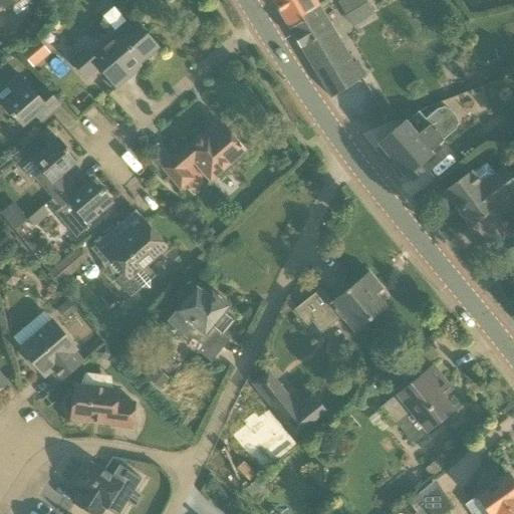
[(35,8),(36,1),(35,0),(0,0),(0,10),(1,10),(2,10),(12,3),(11,10),(16,16),(23,17),(35,8)]
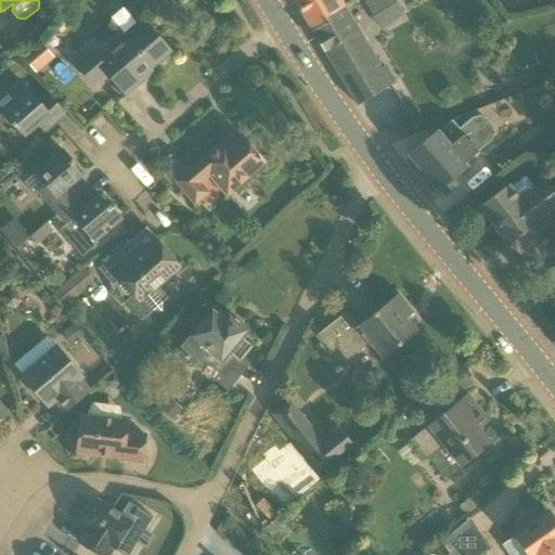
[(341,0),(294,0),(314,34),(337,20),(333,13),(345,5),(341,0)]
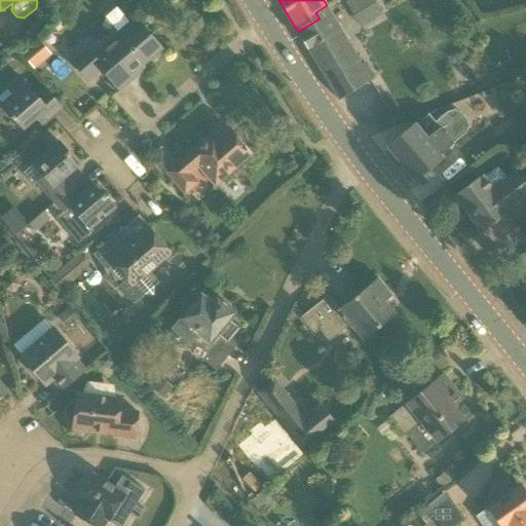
[(351,0),(346,4),(358,24),(380,10),(373,0),(351,0)]
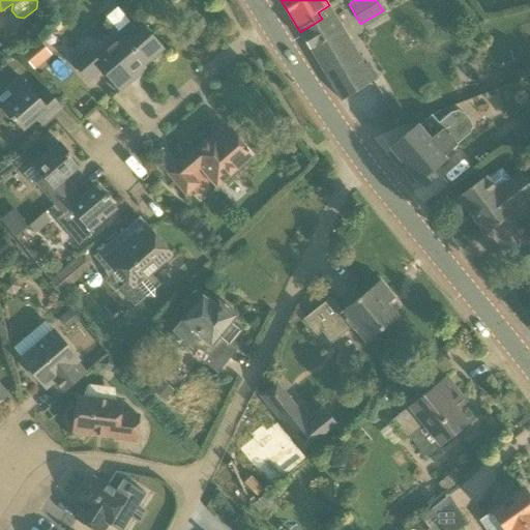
[(365,65),(329,5),(318,12),(322,19),(300,32),(343,101),(344,101),(343,100),(378,78),(370,63),(365,65)]
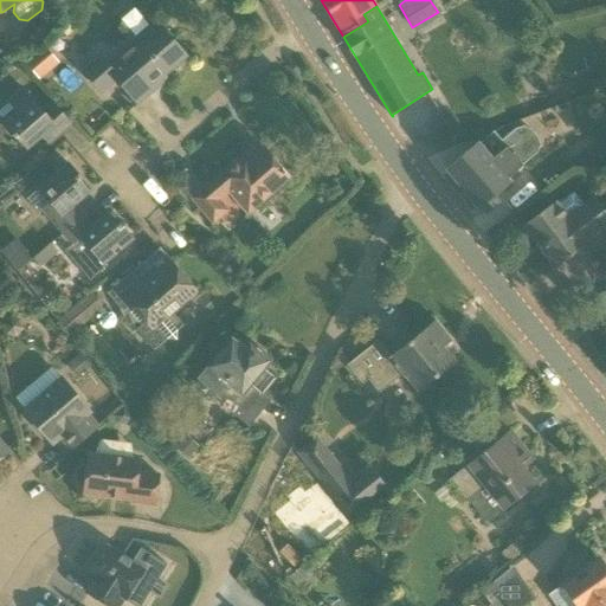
[(147,85),(184,53),(156,23),(109,63),(101,55),(83,70),(103,94),(118,81),(139,103),(153,91),(147,85)]
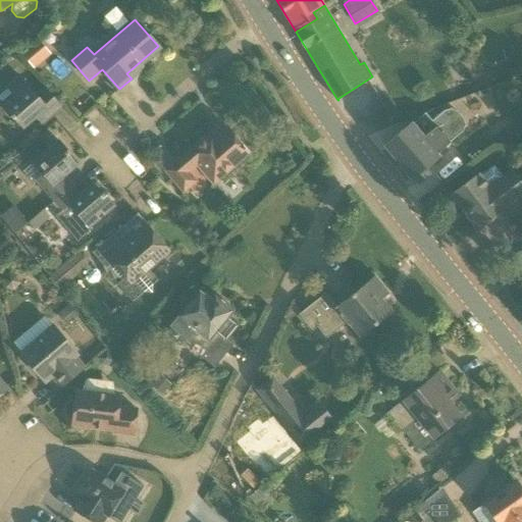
[(34,68),(51,54),(38,40),(21,54),(34,68)]
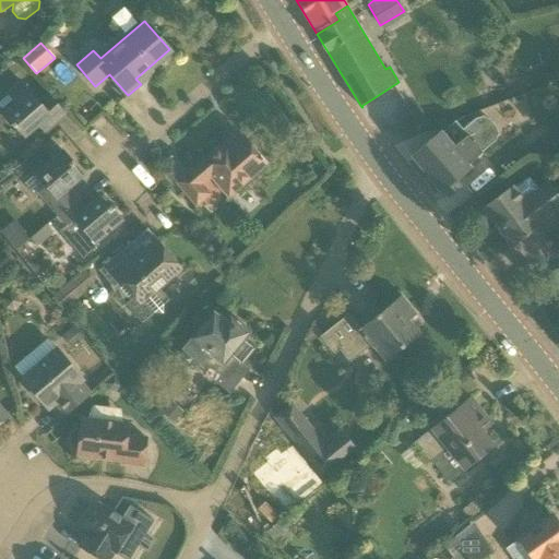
[(38,100),(21,80),(7,92),(15,102),(3,110),(26,138),(50,117),(55,123),(66,114),(48,93),(38,100)]
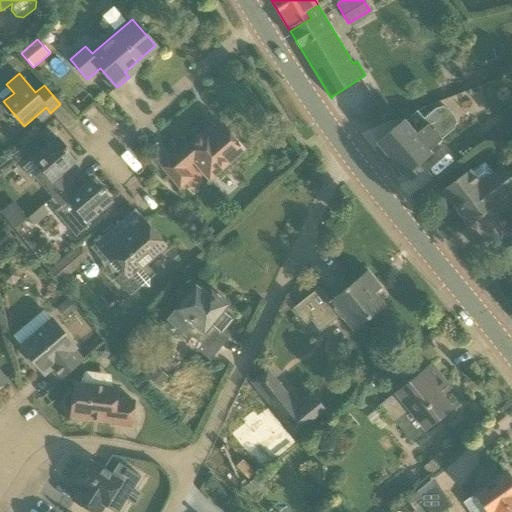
[(453,116),(451,114),(448,111),(443,108),(436,109),(424,119),(417,111),(378,144),(404,175),(406,174),(411,181),(425,169),(419,163),(431,153),(429,150),(453,129),(455,123),(453,116)]
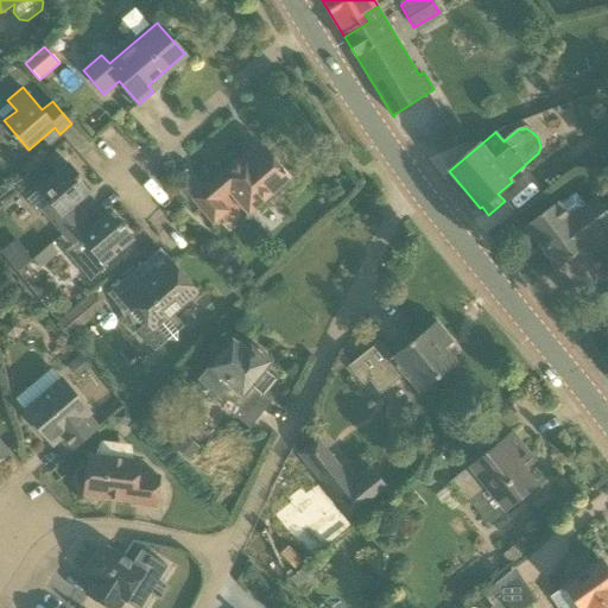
[(238,203),(240,202),(247,211),(291,178),(265,149),(253,159),(247,152),(192,198),(214,225),(230,210),(223,201),(230,194),(238,203)]
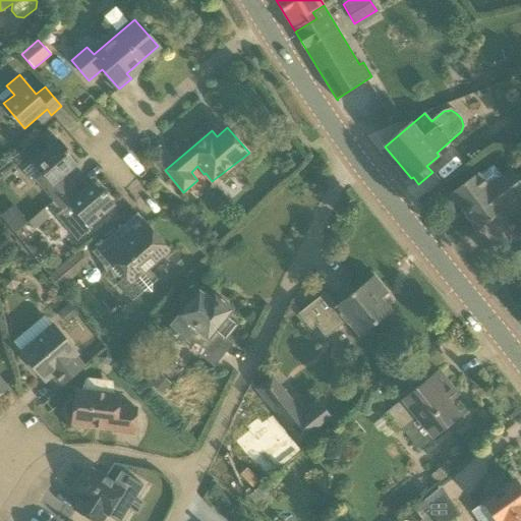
[(54,197),(72,183),(65,175),(76,165),(68,156),(70,154),(58,140),(32,162),(43,175),(39,178),(54,197)]
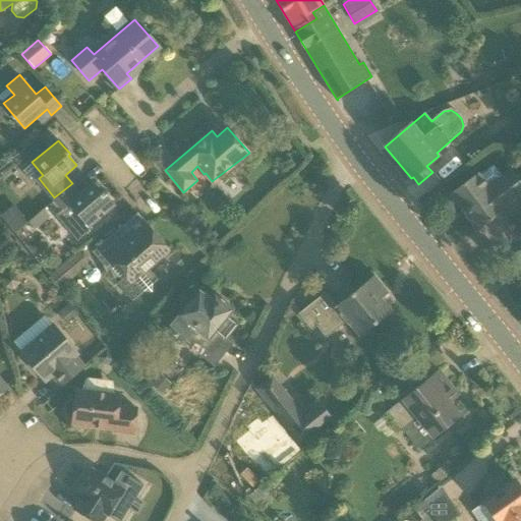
[(520,177),(518,180),(511,171),(503,178),(494,166),(479,176),(478,174),(450,195),(476,230),(504,210),(504,209),(520,195),(520,177)]
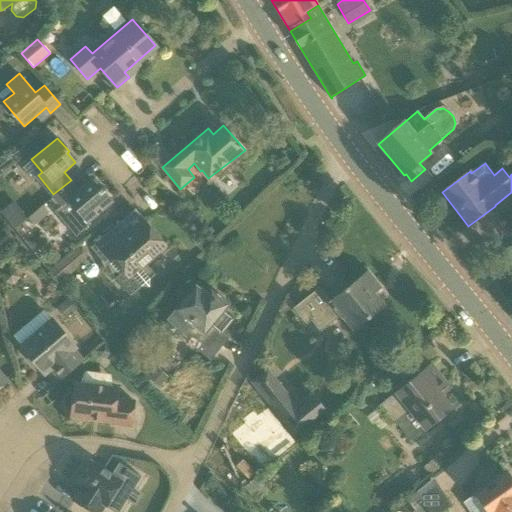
[(80,190),(71,180),(53,194),(62,205),(54,212),(76,238),(91,226),(87,220),(111,201),(101,189),(99,190),(91,181),(80,190)]
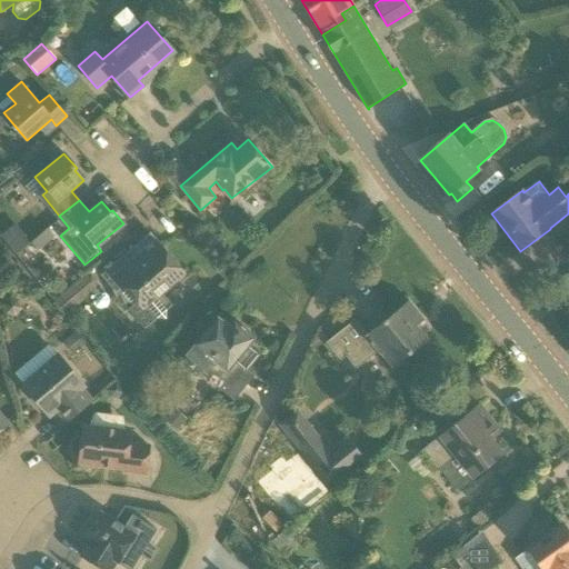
[(31,243),(16,225),(2,235),(19,253),(31,243)]
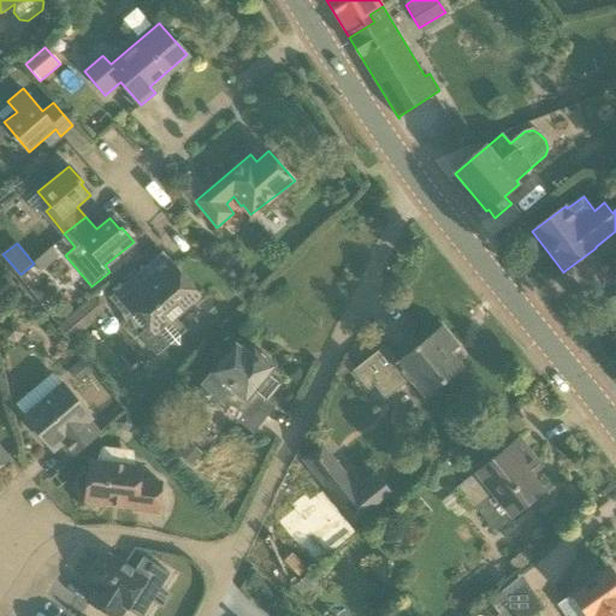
[(41,272),(58,258),(51,248),(34,264),(41,272)]
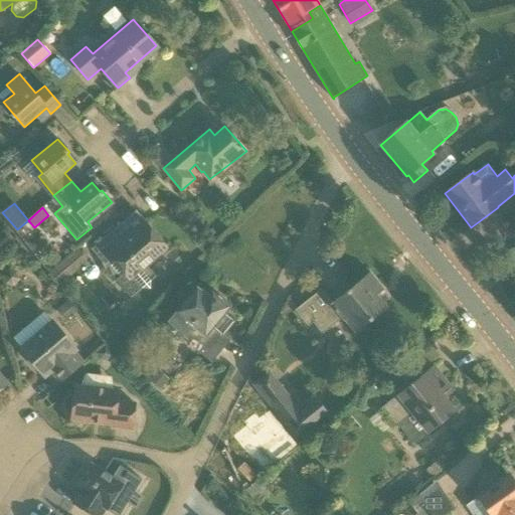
[(147,265),(168,248),(146,223),(131,235),(126,229),(129,226),(124,221),(95,246),(92,249),(104,264),(111,258),(124,273),(116,280),(131,298),(142,288),(150,289),(150,281),(156,276),(147,265)]
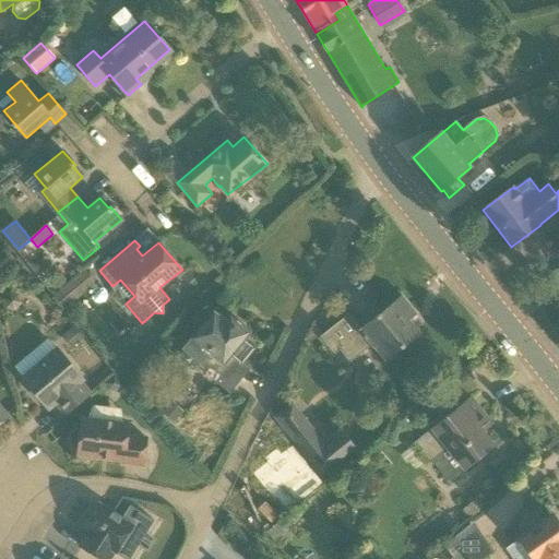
[(83,269),(80,272),(55,295),(66,308),(80,295),(79,294),(93,281),(83,269)]
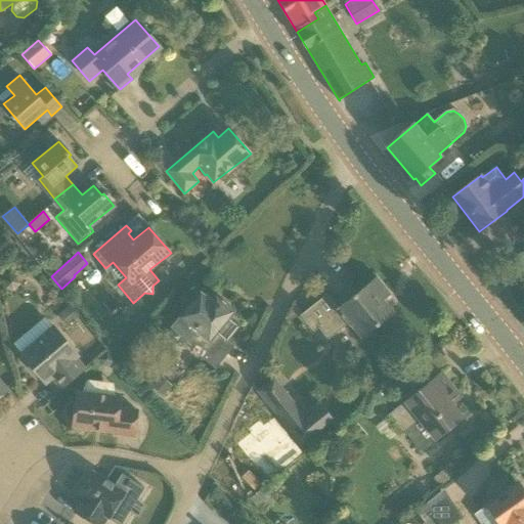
[(392,313),(376,292),(383,287),(376,278),(338,308),(328,296),(302,316),(314,332),(320,328),(330,339),(351,321),(363,337),(392,313)]
